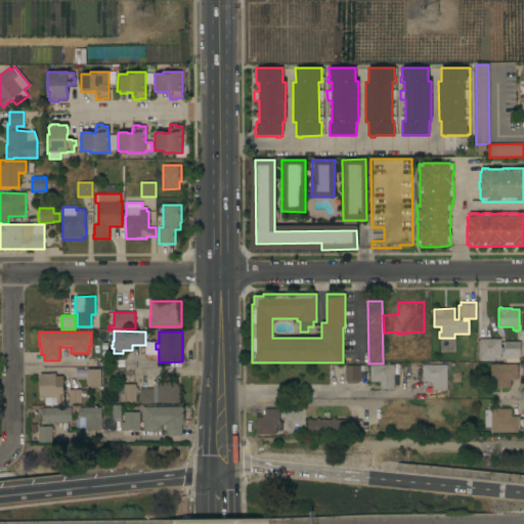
[(500,339),(500,348),(501,348),(501,353),(500,353),(500,358),(498,358),(498,359),(495,359),(495,358),(479,358),(479,339),(500,339)]
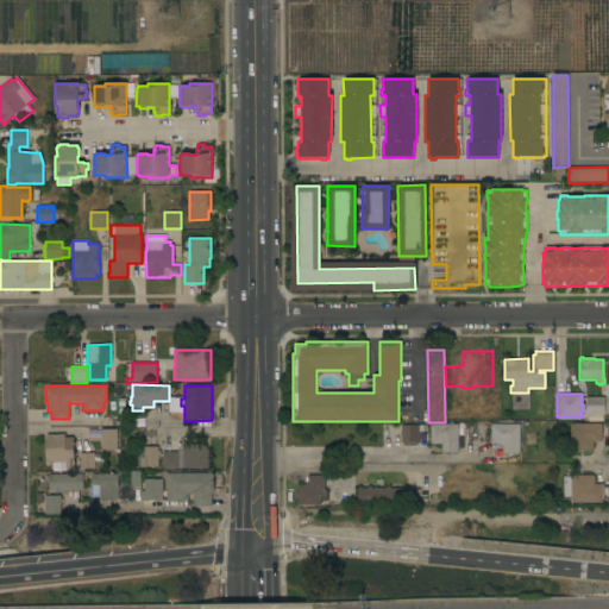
[(604,397),(604,415),(586,415),(586,414),(585,414),(585,397),(604,397)]
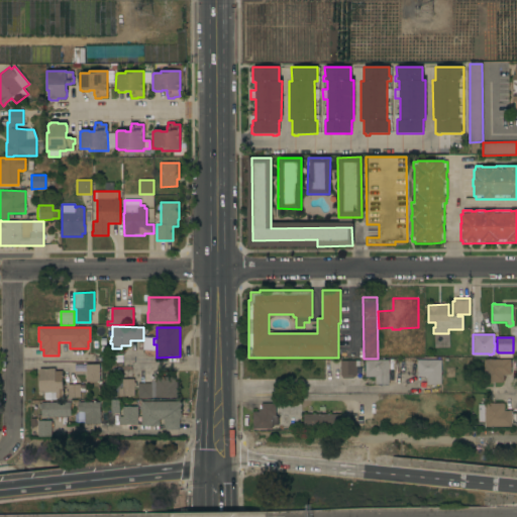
[(510,358),(510,375),(503,375),(503,382),(484,383),(483,359),(510,358)]
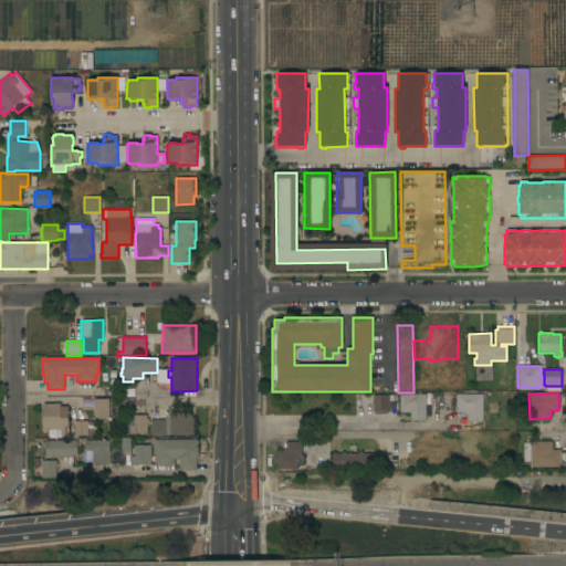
[(426,394),(426,421),(410,421),(410,413),(408,413),(408,412),(399,412),(399,394),(426,394)]
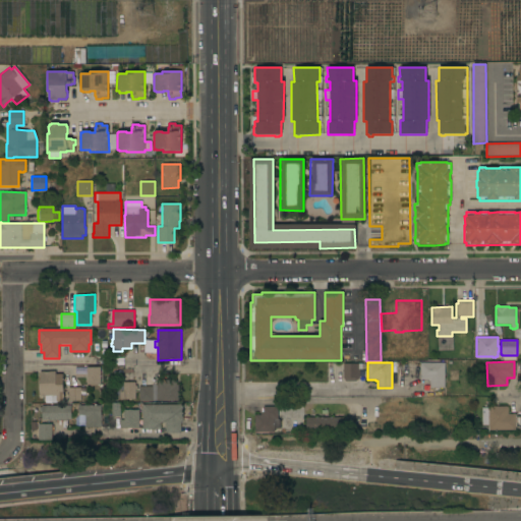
[(444,362),(444,388),(429,388),(429,381),(427,381),(427,380),(419,380),(419,362),(444,362)]
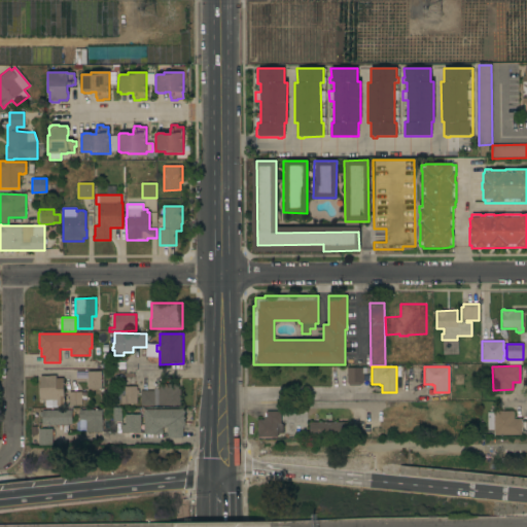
[(346,367),(362,367),(362,374),(363,374),(363,382),(359,386),(349,386),(346,382),(346,367)]
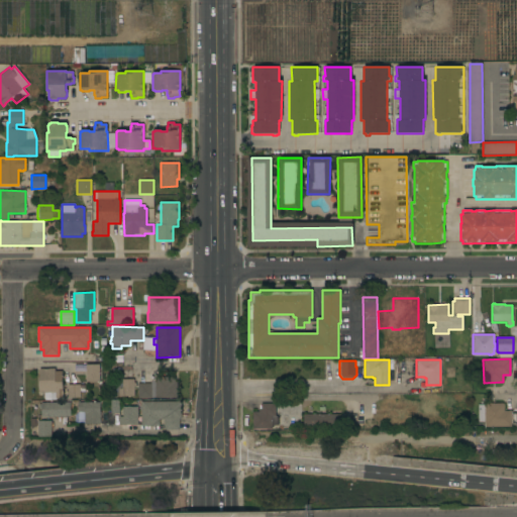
[(85,365),(99,365),(99,382),(94,382),(94,384),(89,384),(89,382),(86,382),(85,365)]
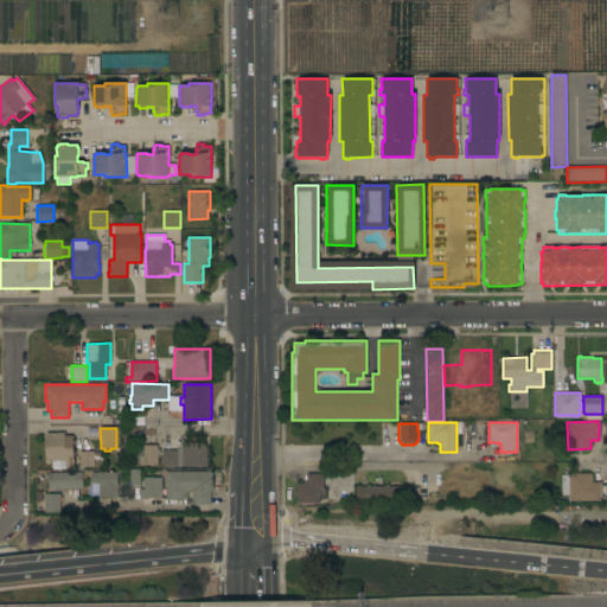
[(46,433),(64,433),(64,435),(72,435),(72,467),(51,467),(51,461),(46,461),(46,433)]
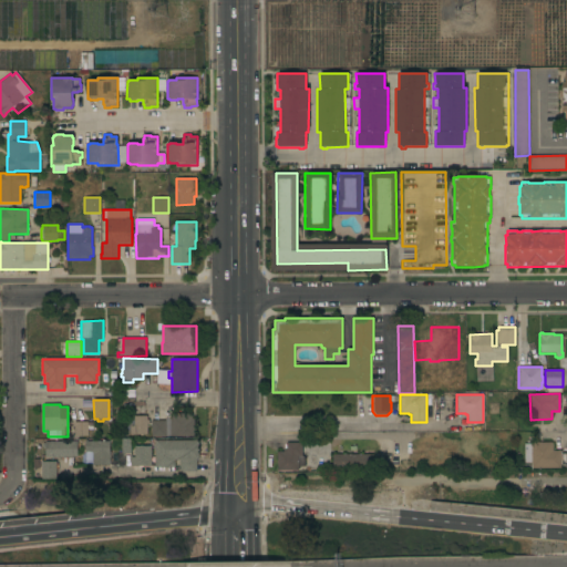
[(169,413),(192,413),(192,419),(195,419),(195,436),(169,436),(169,413)]
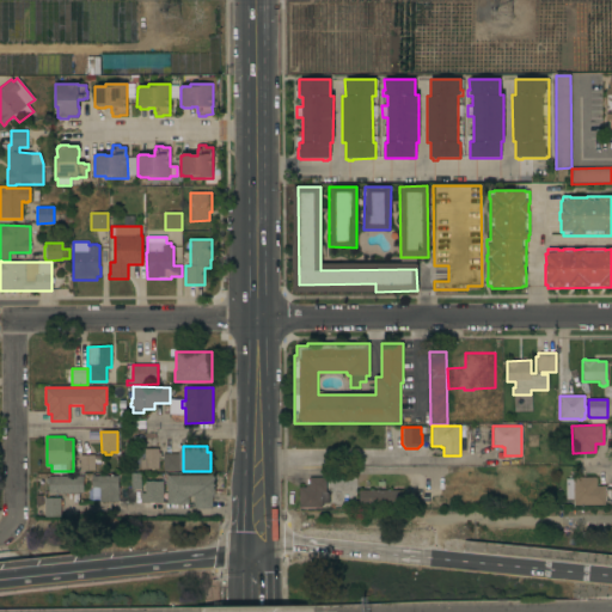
[(158,448),(158,453),(160,453),(160,458),(159,458),(159,469),(140,470),(140,465),(138,465),(136,450),(158,448)]
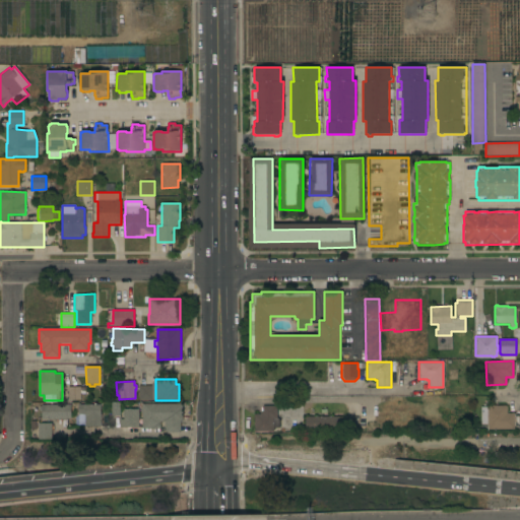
[(152,385),(152,400),(138,400),(138,385),(152,385)]
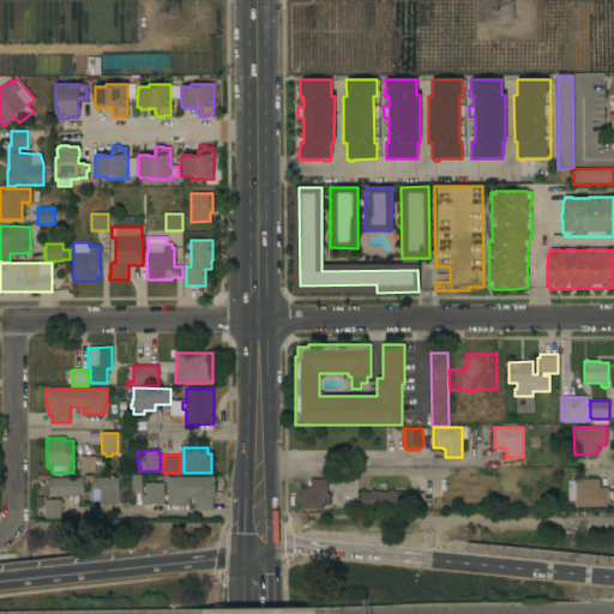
[(95,473),(80,473),(80,457),(95,457),(95,473)]
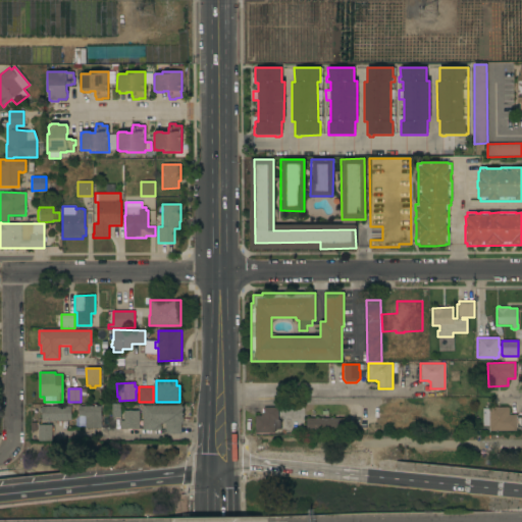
[(142,406),(183,405),(183,423),(180,423),(180,434),(165,434),(165,423),(160,423),(160,430),(143,430),(142,406)]
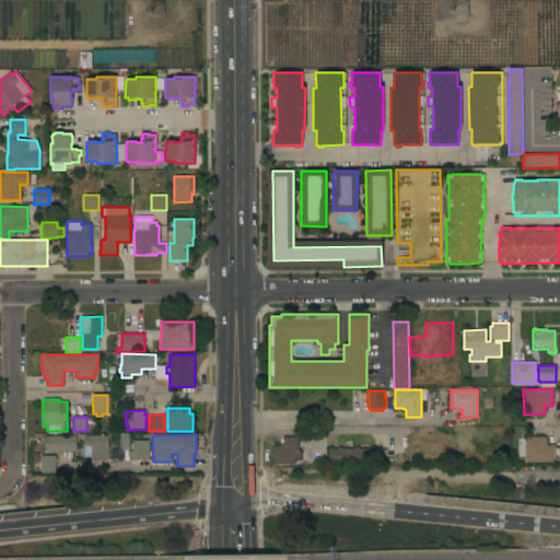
[(76,435),(76,451),(44,452),(44,443),(42,443),(42,438),(45,438),(45,436),(76,435)]
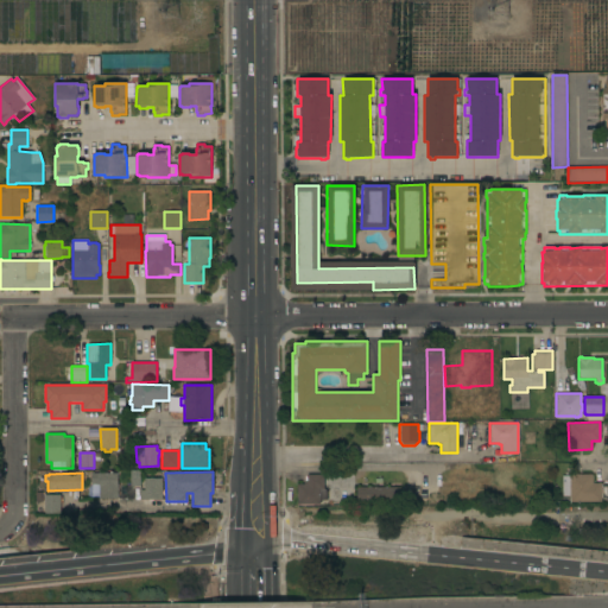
[(116,473),(118,499),(99,499),(99,485),(90,485),(90,473),(116,473)]
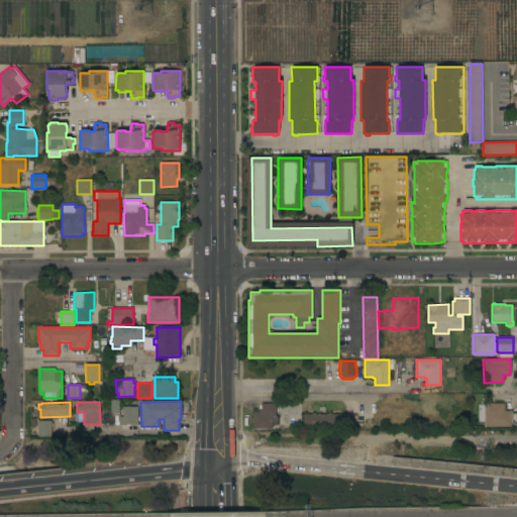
[(276,416),(271,416),(271,427),(252,427),(252,412),(259,412),(259,410),(261,410),(261,403),(276,403),(276,416)]
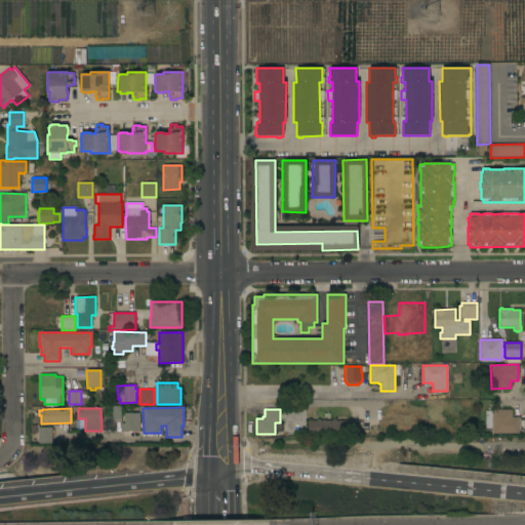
[(491,410),(512,409),(512,417),(519,417),(519,433),(491,434),(491,410)]
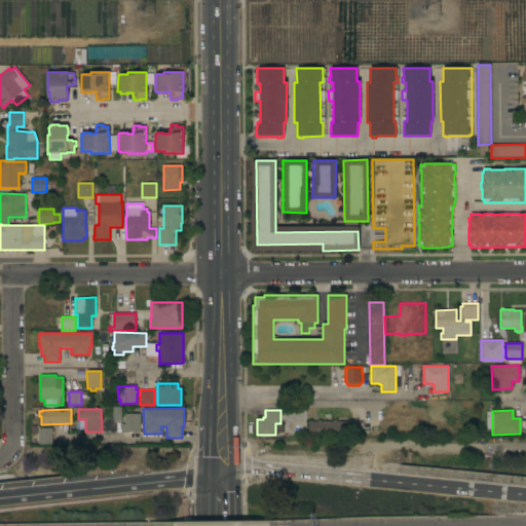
[(140,431),(120,433),(120,424),(121,424),(121,420),(124,420),(124,414),(140,414),(140,431)]
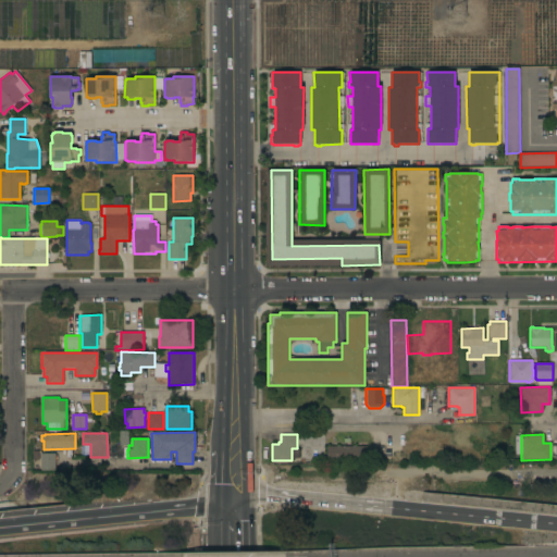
[(368,459),(332,459),(332,446),(368,446),(368,459)]
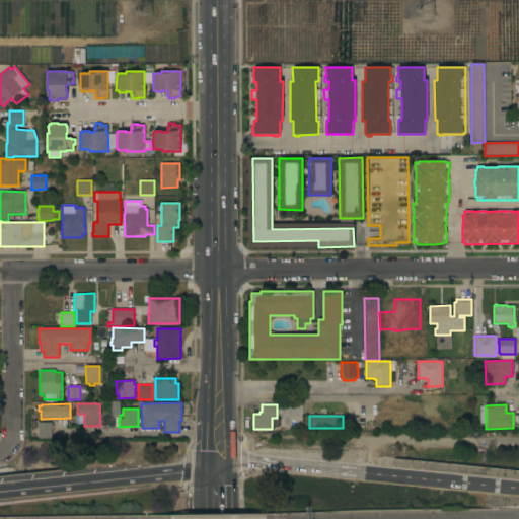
[(51,438),(38,438),(38,423),(51,423),(51,438)]
